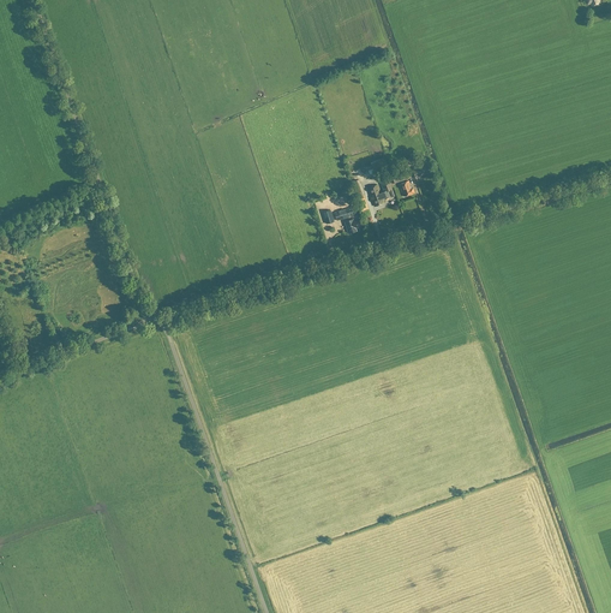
[(381,158),(367,162),(370,171),(384,166),(381,158)]
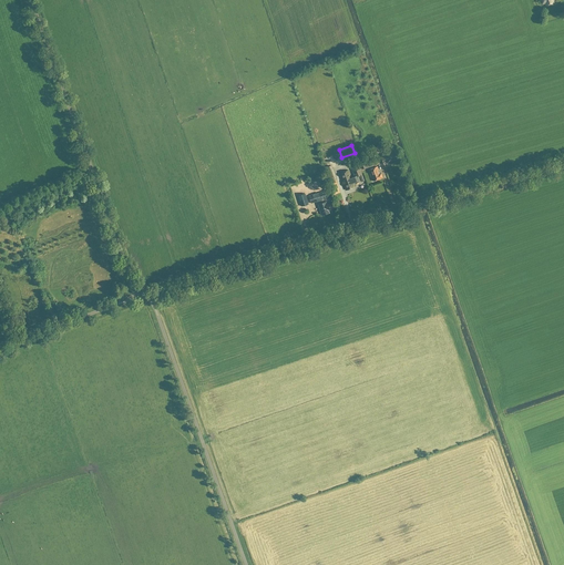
[(390,150),(381,153),(377,154),(379,163),(393,158),(390,150)]
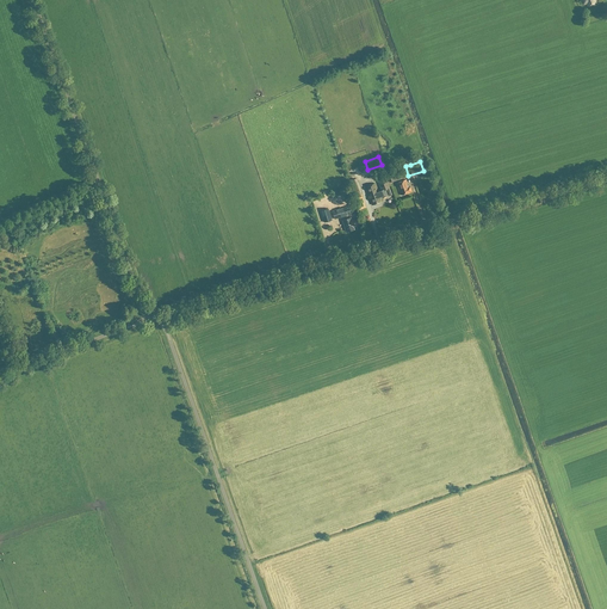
[(398,166),(384,171),(388,180),(402,176),(398,166)]
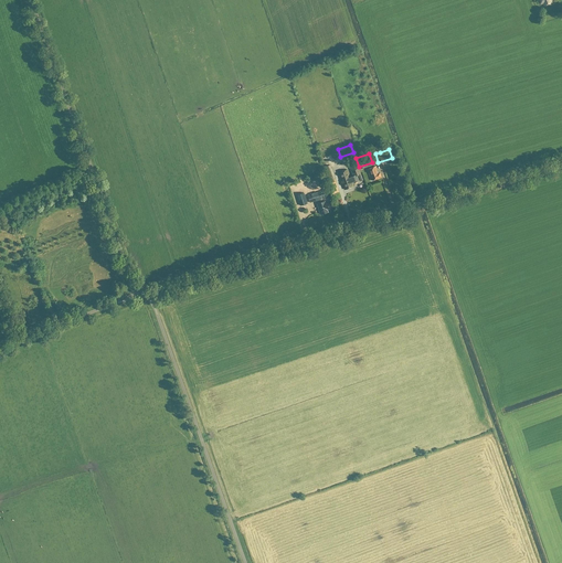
[(350,174),(353,173),(357,172),(352,159),(346,161),(350,174)]
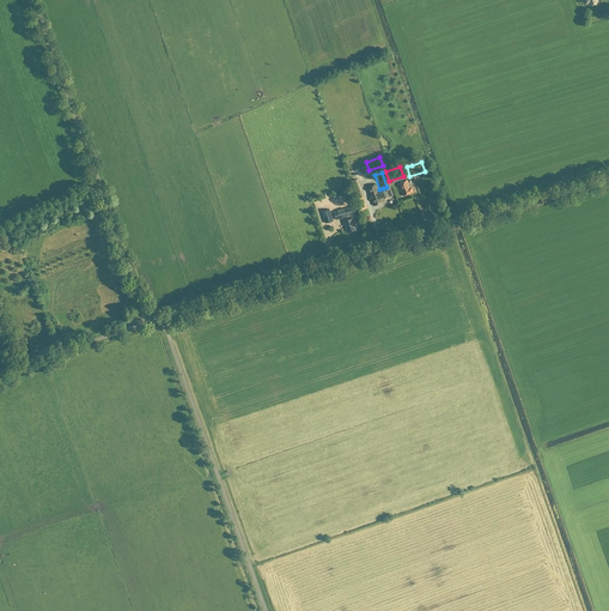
[(353,177),(346,180),(351,194),(359,192),(355,180),(354,180),(353,177)]
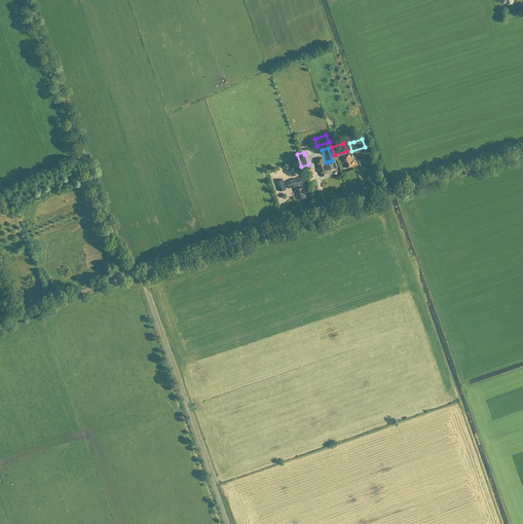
[(346,153),(338,156),(342,167),(350,164),(350,163),(351,163),(349,159),(348,159),(346,153)]
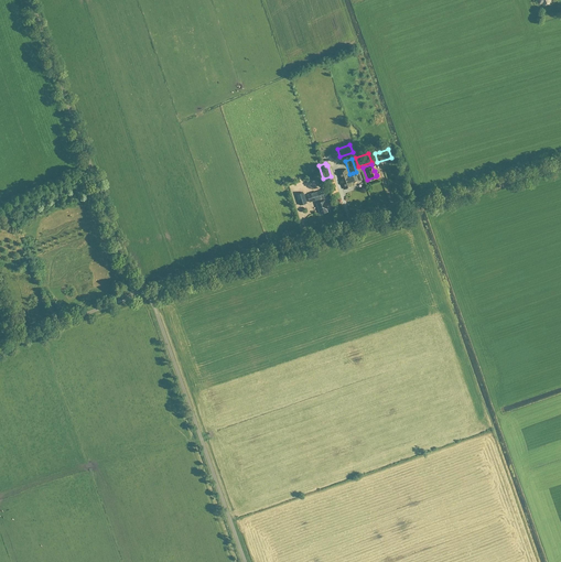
[(349,174),(345,175),(343,168),(334,171),(341,187),(348,184),(347,180),(354,177),(353,173),(349,174)]
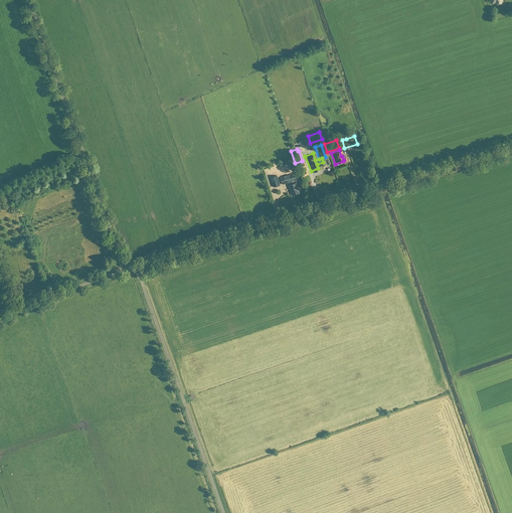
[(285,160),(288,169),(294,167),(291,158),(285,160)]
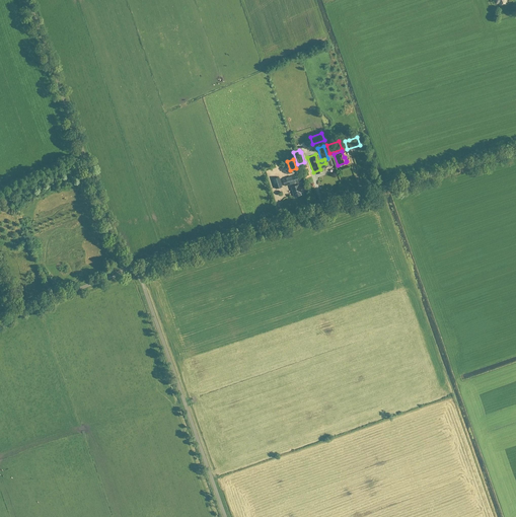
[(296,172),(279,177),(281,185),(298,179),(296,172)]
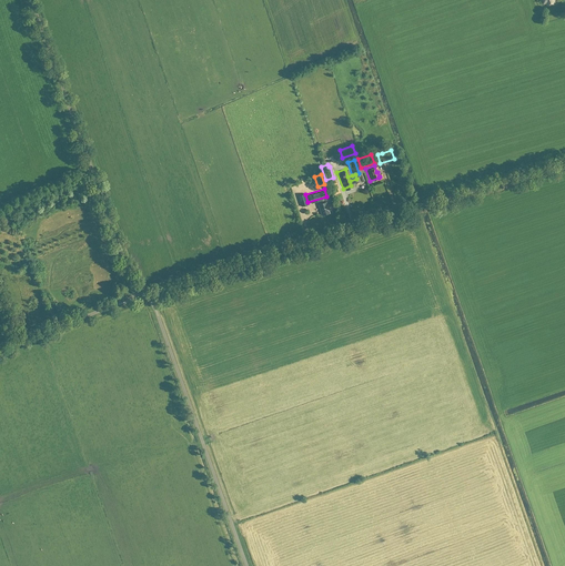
[(302,192),(294,194),(298,205),(305,203),(302,192)]
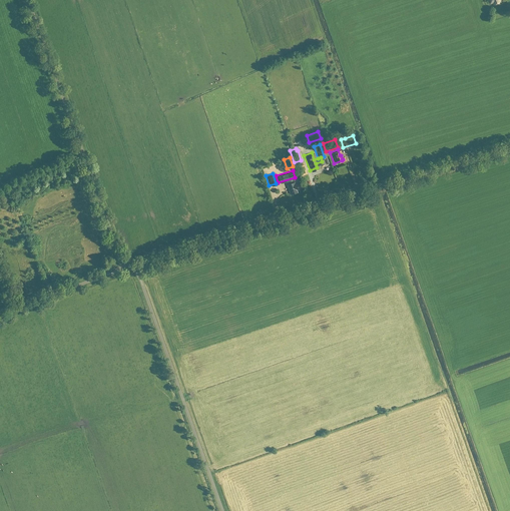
[(295,180),(285,184),(288,193),(295,191),(294,188),(298,187),(295,180)]
